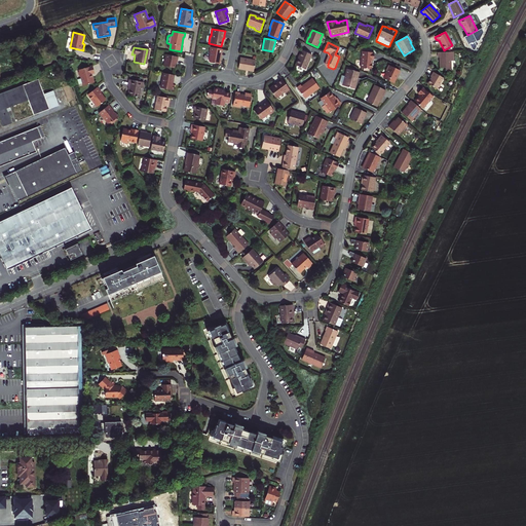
[(222,49),(210,47),(209,51),(210,51),(208,60),(210,63),(219,65),(219,62),(220,59),(219,59),(220,55),(220,57),(222,49)]
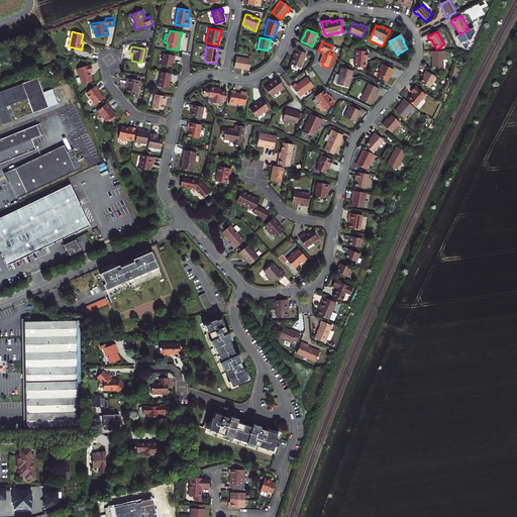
[(292,61),(290,64),(301,69),(307,55),(297,49),(294,57),(292,61)]
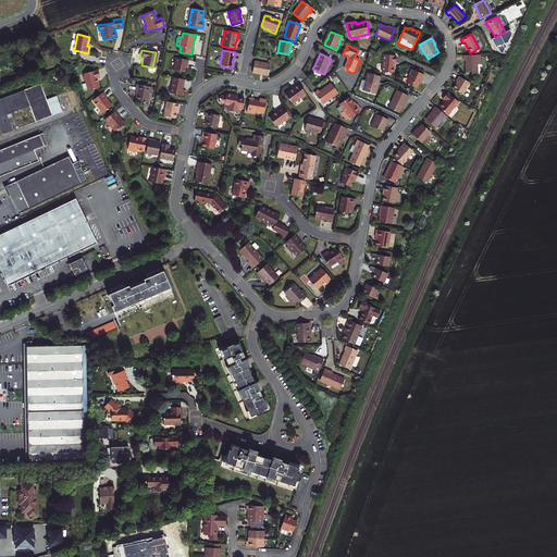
[(382,72),(394,73),(395,63),(396,63),(397,59),(397,56),(384,54),(382,72)]
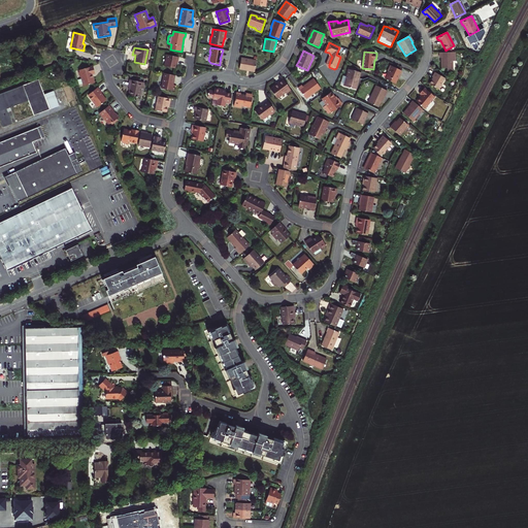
[(453,70),(453,62),(453,61),(455,61),(455,53),(447,53),(439,53),(439,58),(440,58),(440,62),(440,68),(447,68),(447,71),(453,70)]
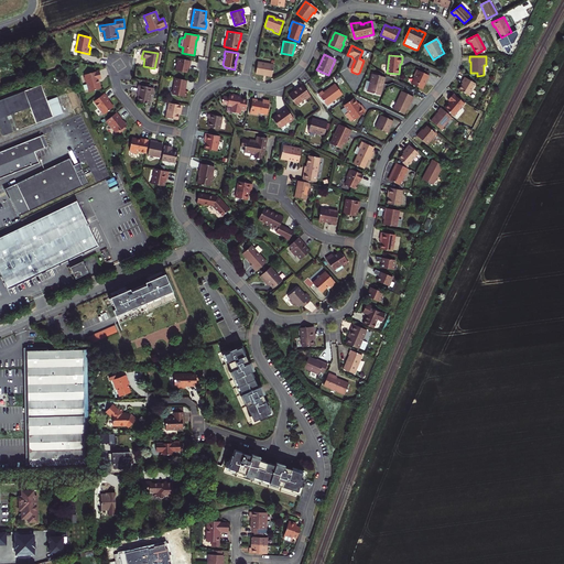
[(192,61),(179,58),(176,71),(187,73),(188,68),(190,65),(191,65),(192,61)]
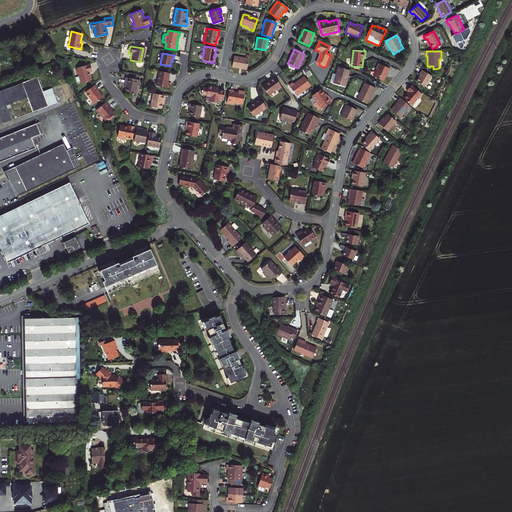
[(234,56),(232,66),(247,69),(248,64),(248,58),(234,56)]
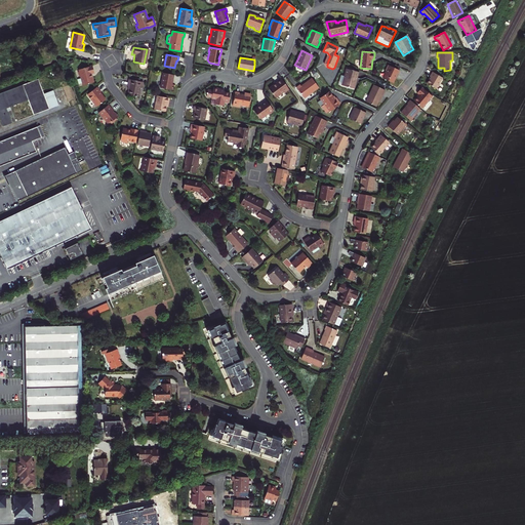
[(386,72),(382,78),(393,82),(394,80),(395,78),(394,77),(396,75),(397,74),(399,70),(387,65),(385,70),(386,72)]
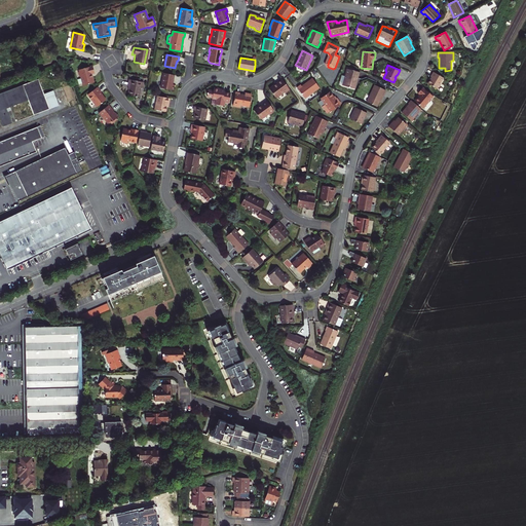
[(81,78),(84,86),(96,83),(94,78),(92,78),(91,75),(96,74),(95,71),(94,67),(79,71),(80,73),(79,73),(81,78)]
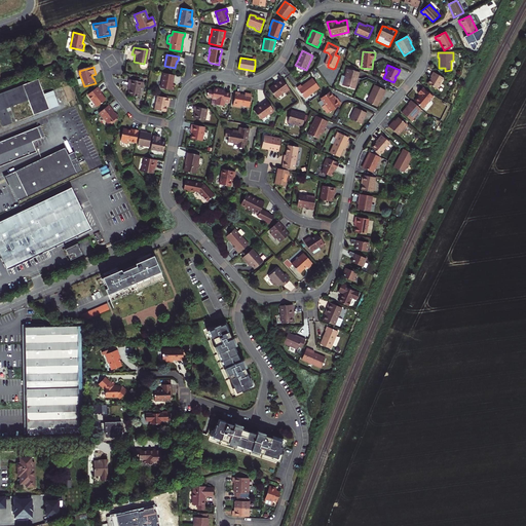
[(343,86),(354,89),(357,80),(358,80),(359,76),(360,72),(347,69),(344,81),(343,86)]
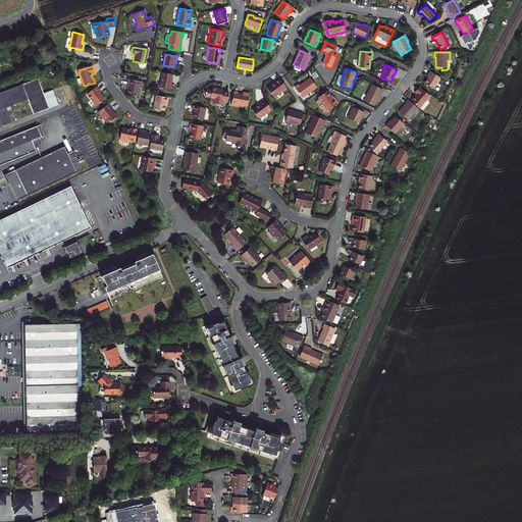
[(173,74),(163,72),(160,88),(172,90),(173,87),(173,84),(172,84),(173,74)]
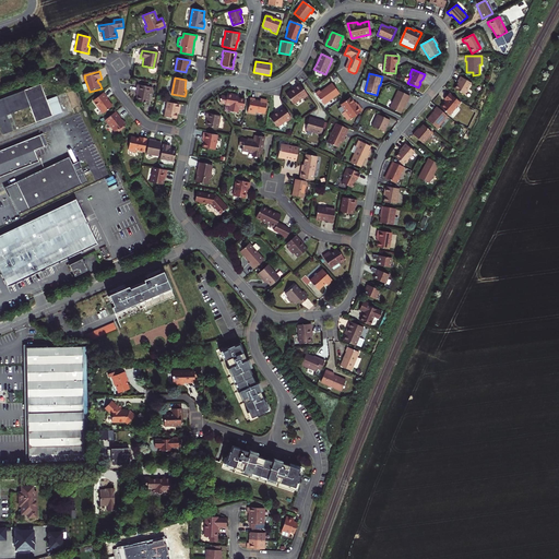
[(467,90),(472,83),(461,78),(460,80),(458,82),(459,82),(454,90),(464,95),(465,94),(467,93),(468,91),(467,90)]
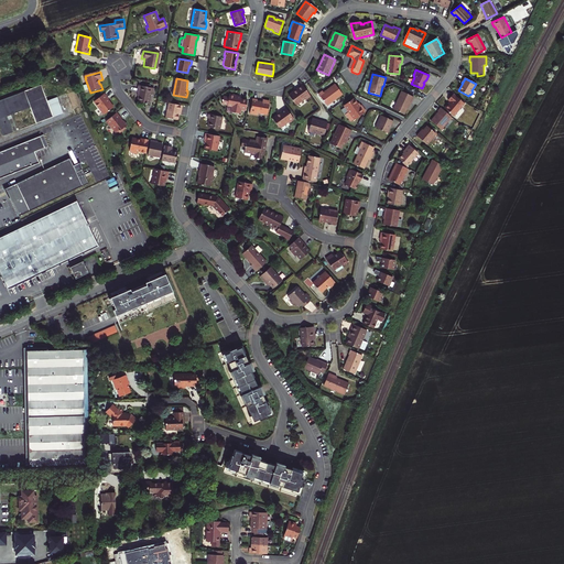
[(143,84),(143,85),(143,87),(139,86),(139,88),(138,91),(140,91),(138,100),(150,102),(151,94),(153,95),(154,89),(151,88),(151,86),(151,85),(143,84)]
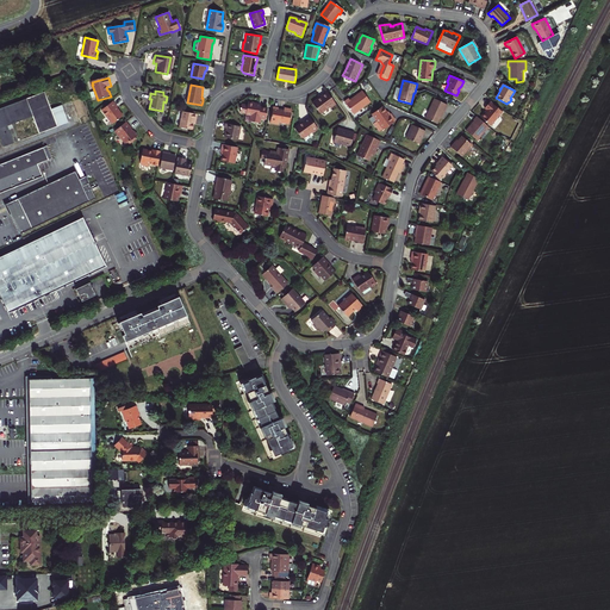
[(346,103),(355,114),(363,107),(371,101),(363,91),(350,100),(349,99),(347,100),(346,103)]
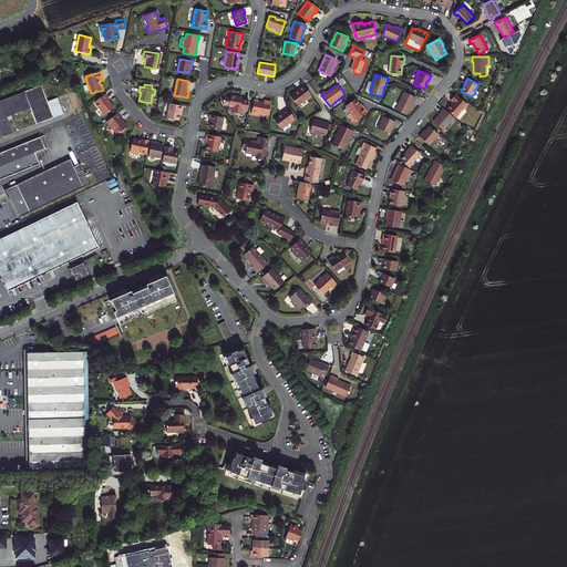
[(42,85),(0,101),(0,127),(3,137),(13,133),(8,117),(31,109),(37,124),(64,114),(58,98),(48,102),(42,85)]
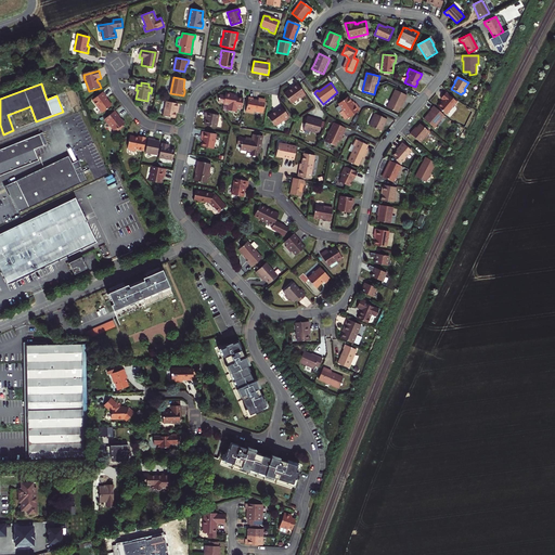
[(287,90),(283,93),(289,102),(293,102),(299,98),(301,98),(305,94),(297,84),(294,86),(292,87),(292,88),(289,90),(287,90)]
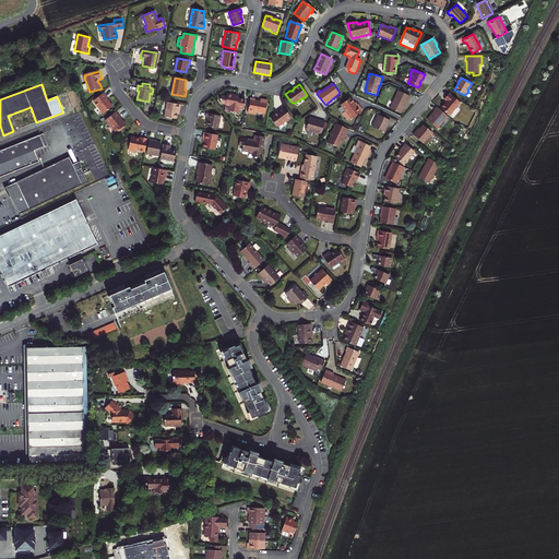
[(390,108),(401,114),(405,106),(406,106),(408,102),(411,96),(399,91),(390,108)]
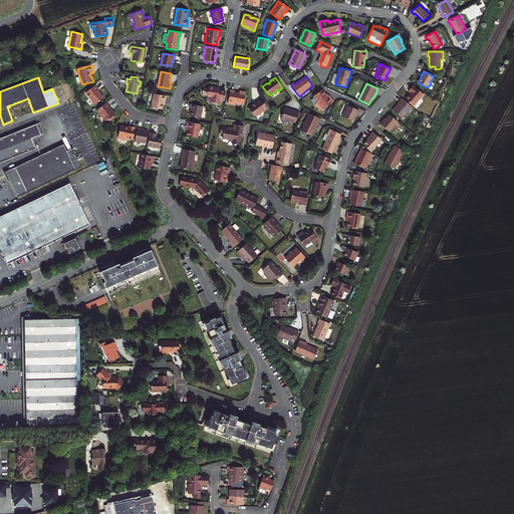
[(95,85),(86,92),(95,104),(103,97),(100,92),(99,93),(98,91),(98,90),(97,88),(95,85)]
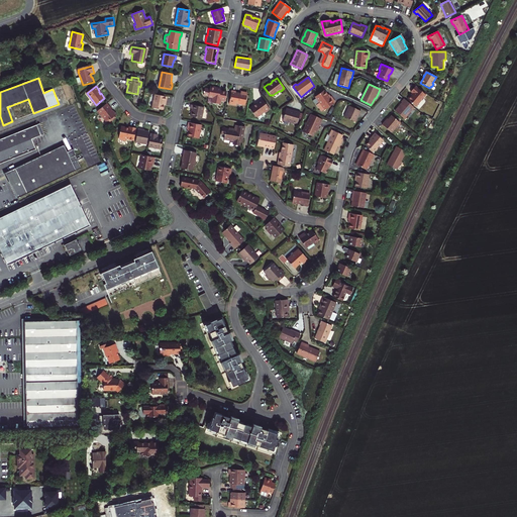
[(205,88),(204,95),(208,96),(208,97),(213,98),(212,103),(220,104),(220,100),(225,101),(226,92),(220,91),(221,89),(219,89),(218,89),(217,89),(215,89),(215,87),(210,86),(210,89),(205,88)]
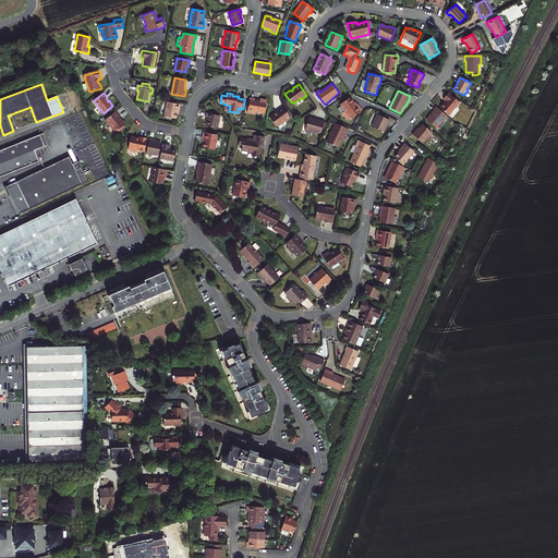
[(460,104),(448,94),(446,97),(444,99),(446,101),(440,108),(449,116),(460,104)]
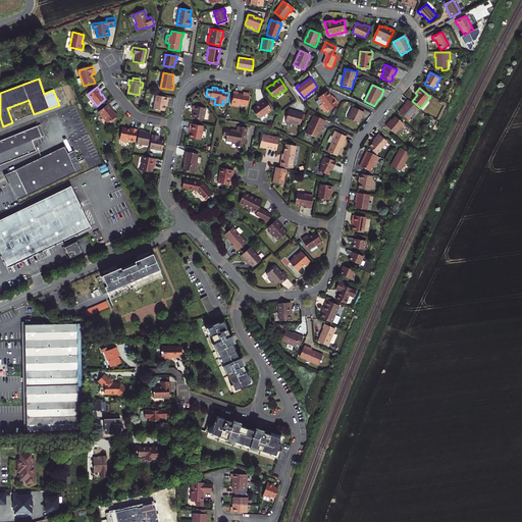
[(231,105),(239,106),(239,105),(248,106),(250,94),(243,93),(243,95),(238,94),(238,93),(236,93),(233,92),(231,105)]
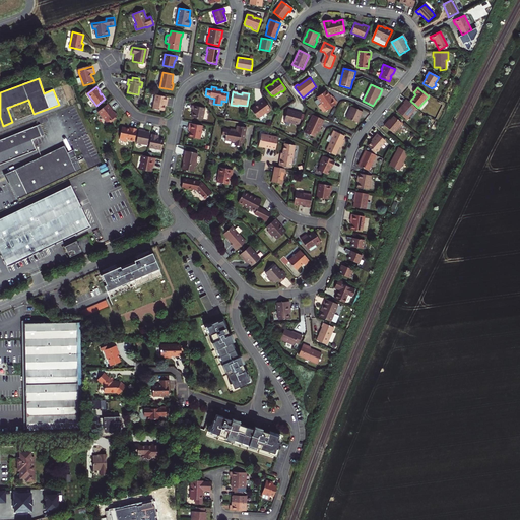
[(319,107),(324,114),(338,104),(336,101),(333,98),(332,99),(326,91),(317,98),(322,104),(319,107)]
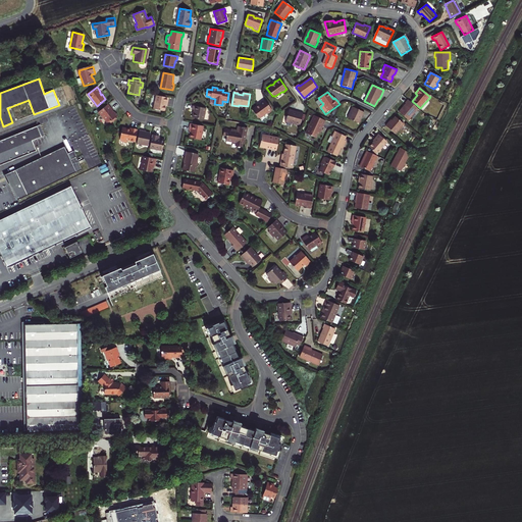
[(168,100),(169,98),(156,96),(154,109),(165,111),(166,103),(168,103),(168,100)]
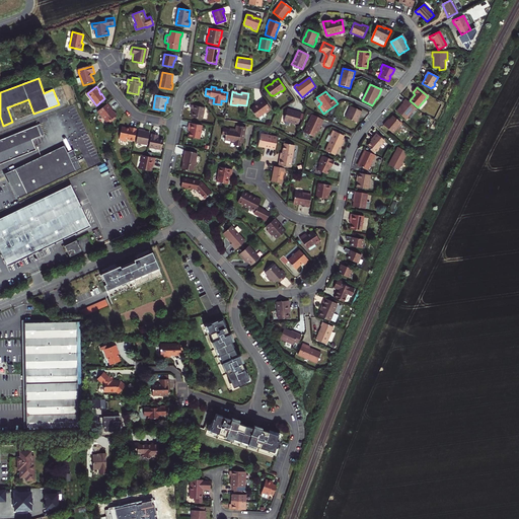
[(254,105),(249,108),(255,117),(258,117),(265,112),(267,113),(271,109),(263,99),(260,101),(256,103),(257,104),(255,105),(254,105)]
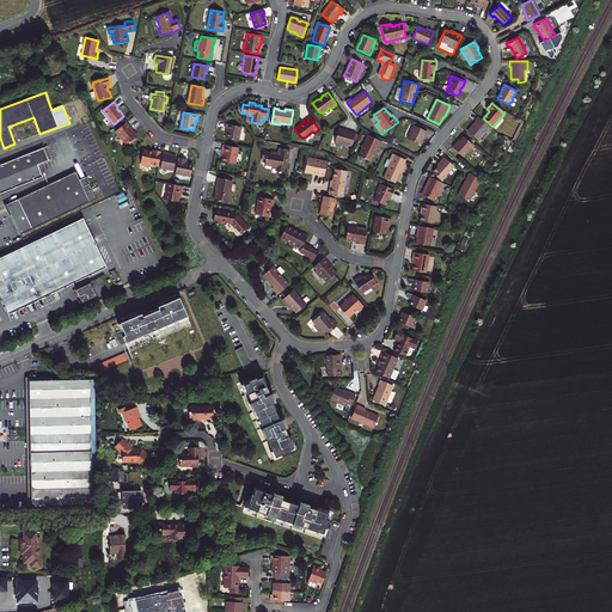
[(491,128),(479,117),(476,121),(477,122),(472,127),(467,132),(479,141),(491,128)]
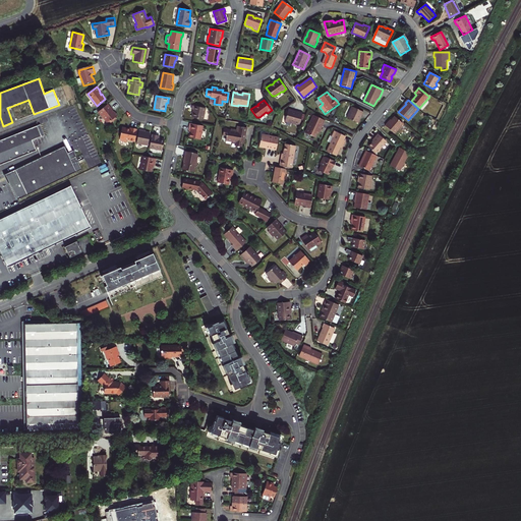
[(113,110),(108,104),(97,113),(100,116),(100,115),(107,124),(109,122),(111,124),(117,120),(116,118),(118,116),(115,112),(114,113),(113,112),(112,111),(113,110)]
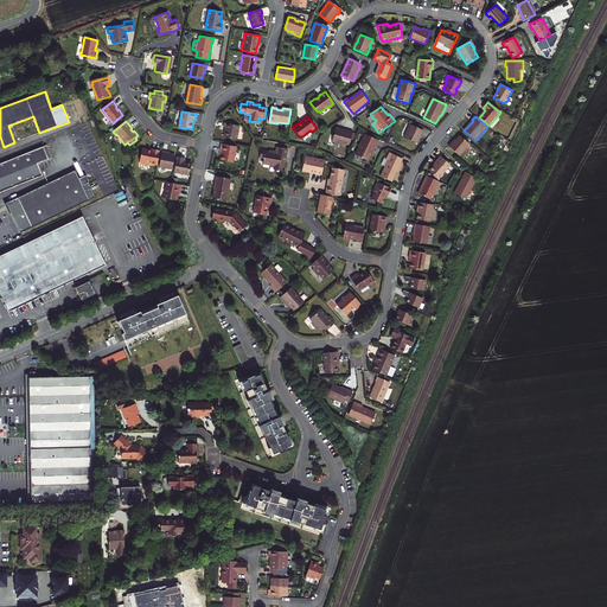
[(237,140),(240,127),(224,123),(223,128),(225,128),(224,133),(224,138),(237,140)]
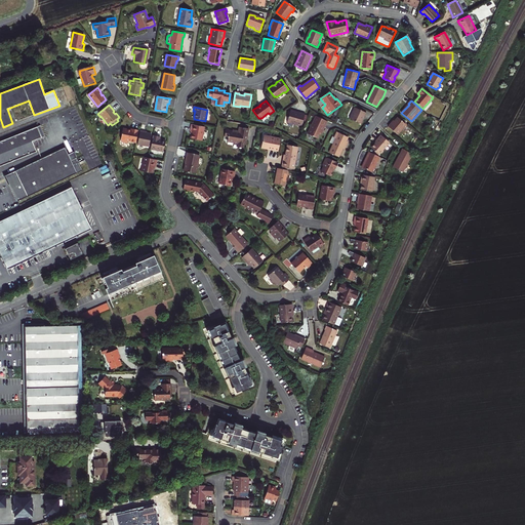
[(354,114),(351,119),(361,124),(362,121),(364,117),(365,118),(367,113),(356,108),(353,113),(354,114)]
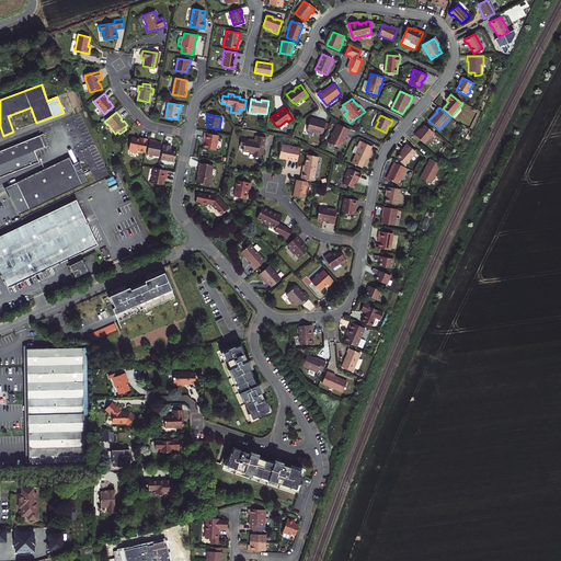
[(311,118),(308,129),(317,133),(317,134),(322,135),(327,122),(323,122),(320,121),(311,118)]
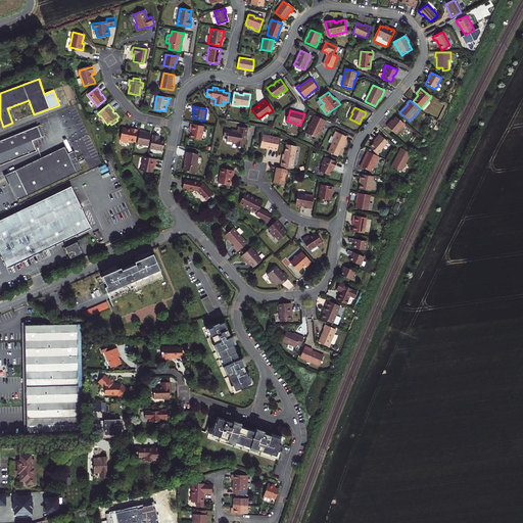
[(316,116),(306,134),(318,139),(323,127),(324,128),(326,125),(327,122),(316,116)]
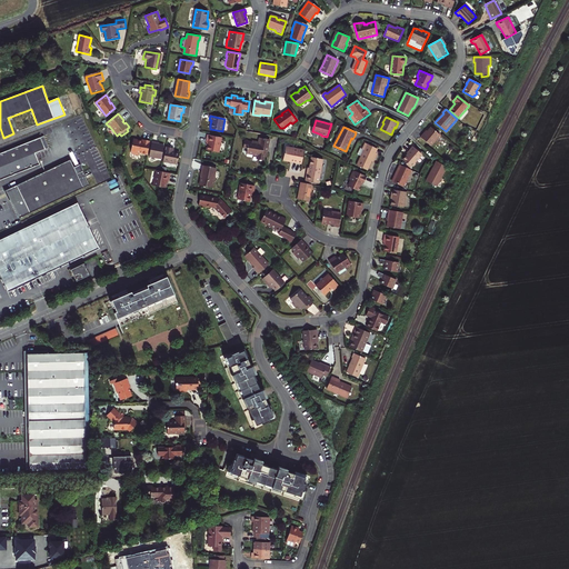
[(440,136),(431,128),(426,135),(425,133),(422,136),(420,138),(431,147),(440,136)]
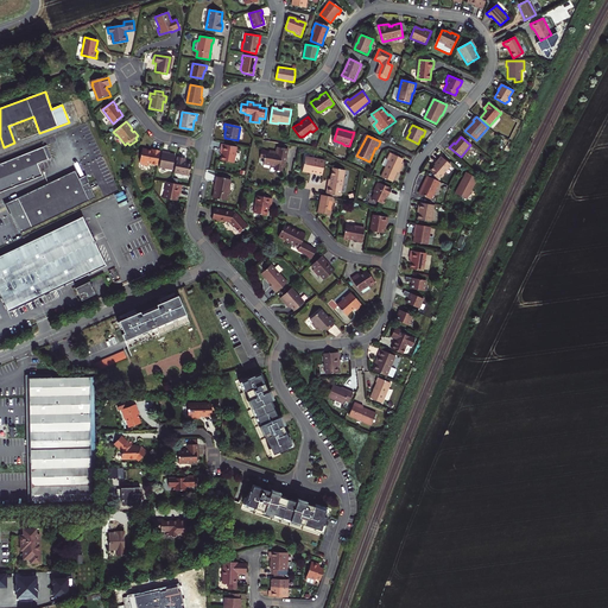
[(233,164),(236,147),(222,145),(220,153),(222,153),(221,157),(220,160),(233,164)]
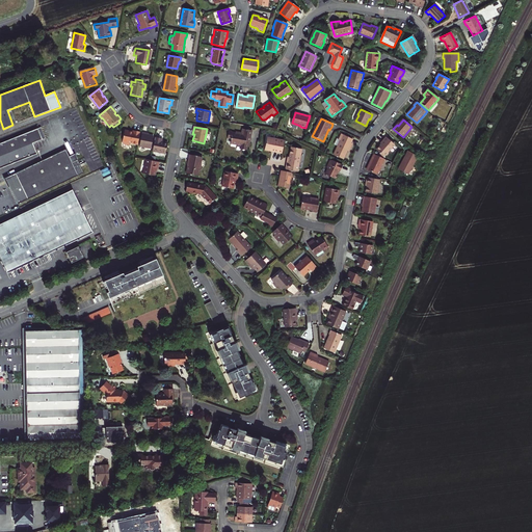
[(33,143),(43,139),(38,129),(0,143),(0,168),(37,154),(33,143)]
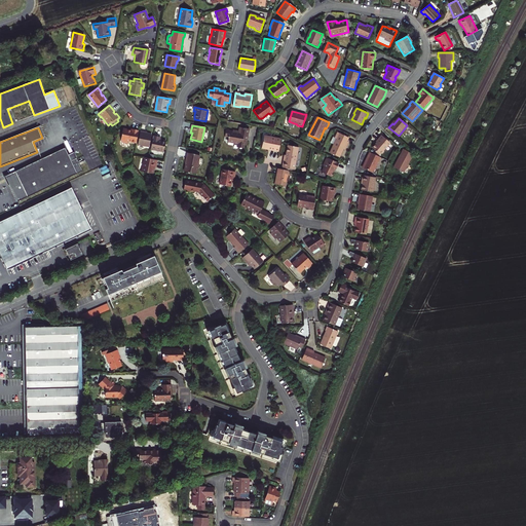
[(249,129),(239,127),(238,132),(232,130),(232,132),(225,130),(224,136),(227,137),(227,138),(228,139),(227,141),(233,142),(234,144),(239,145),(238,147),(243,148),(245,144),(246,140),(243,140),(245,137),(248,138),(249,129)]
